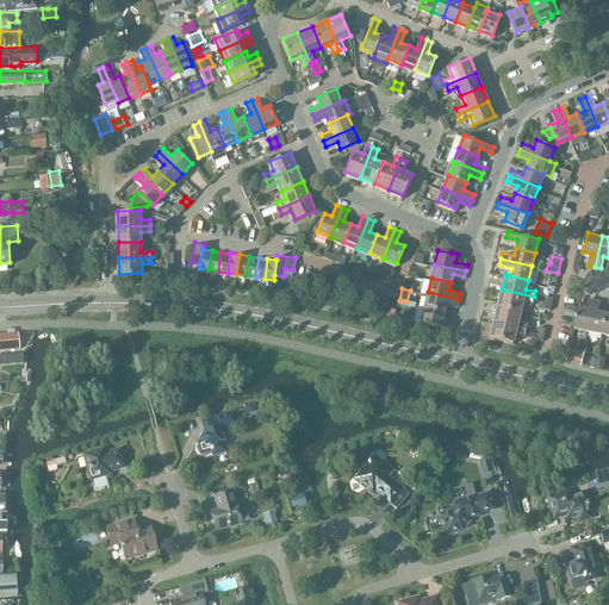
[(533,303),(534,297),(502,289),(498,305),(521,310),(523,301),(533,303)]
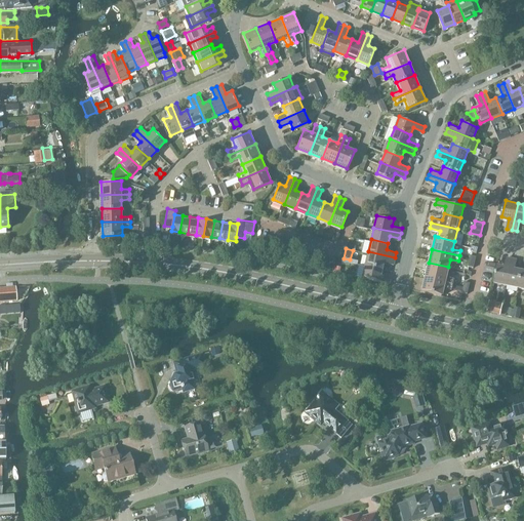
[(394,263),(395,257),(368,251),(366,264),(383,267),(384,261),(394,263)]
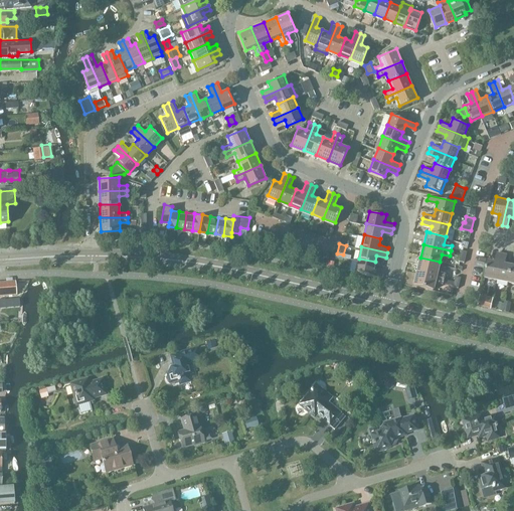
[(327,260),(330,252),(324,250),(321,258),(327,260)]
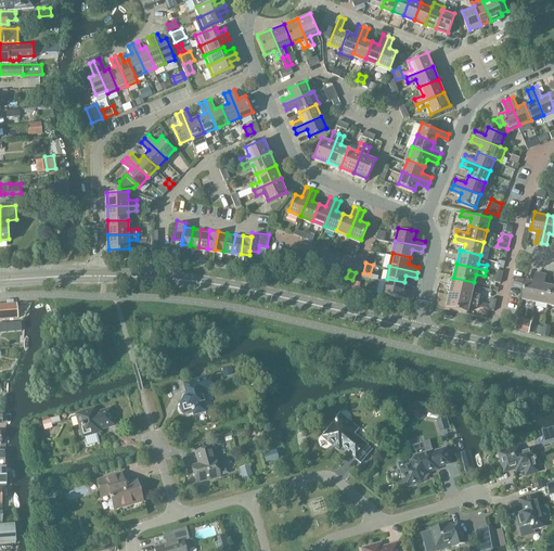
[(537,299),(542,271),(537,270),(535,280),(527,279),(524,296),(537,299)]
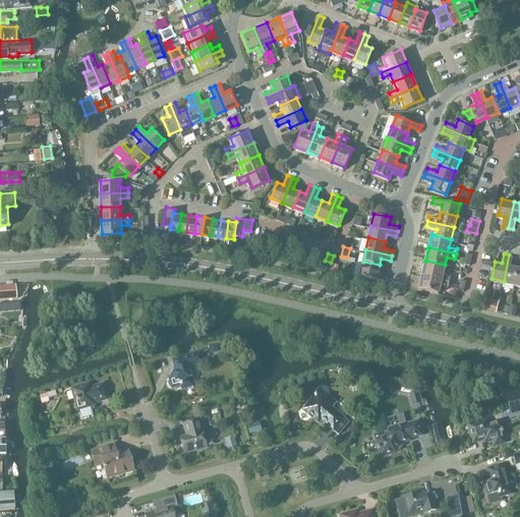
[(515,283),(519,267),(512,265),(514,255),(509,254),(504,281),(515,283)]
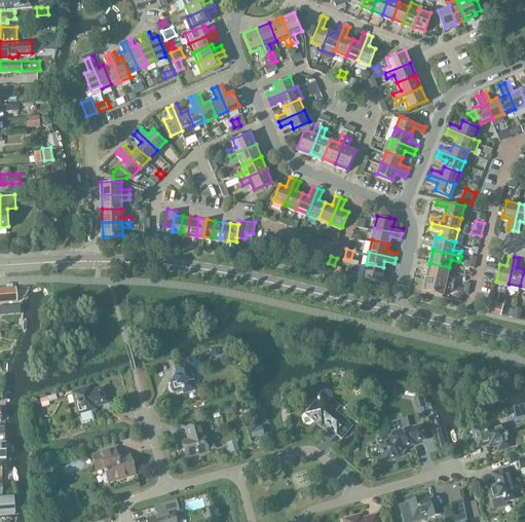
[(447,275),(449,267),(429,263),(426,276),(454,283),(455,277),(447,275)]
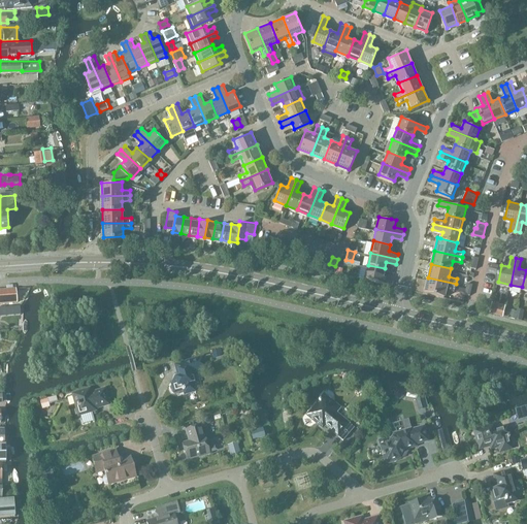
[(383,275),(385,268),(368,265),(365,277),(392,283),(393,277),(383,275)]
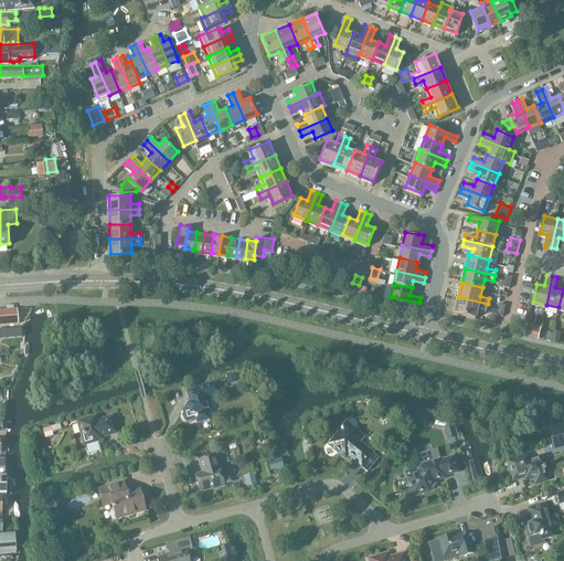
[(486,309),(488,304),(458,297),(455,311),(476,316),(477,307),(486,309)]
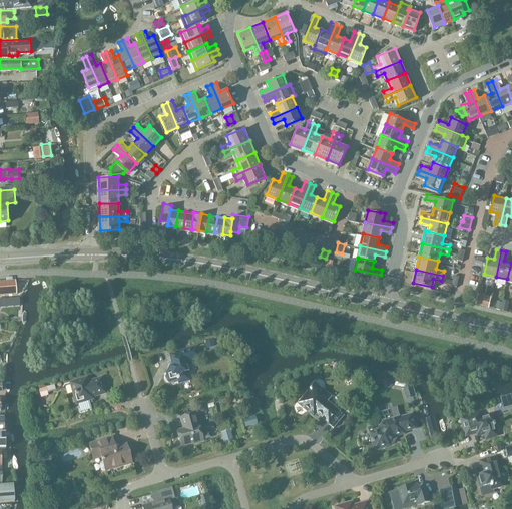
[(0,292),(17,291),(16,278),(0,279),(0,292)]
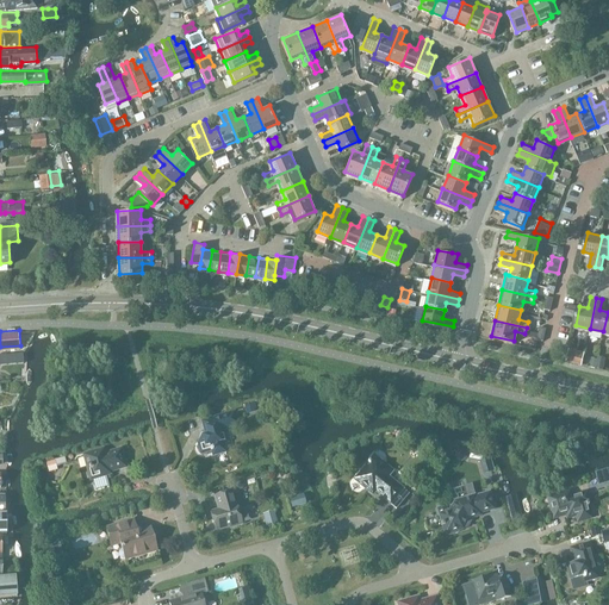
[(570,345),(567,359),(582,362),(585,350),(570,345)]
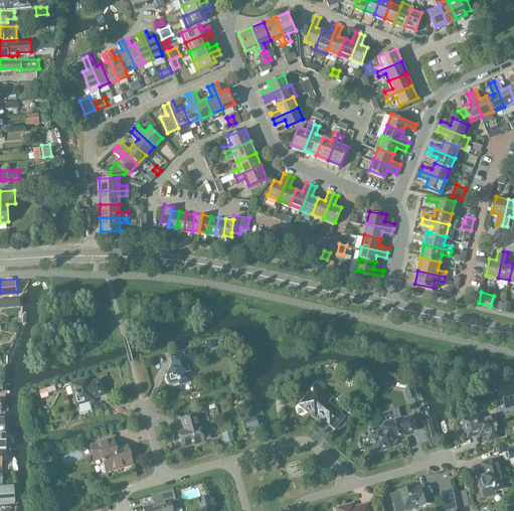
[(191,378),(189,371),(192,370),(189,359),(200,356),(200,355),(201,354),(200,352),(201,352),(199,344),(183,349),(171,353),(175,364),(171,365),(168,371),(171,380),(180,377),(181,381),(191,378)]
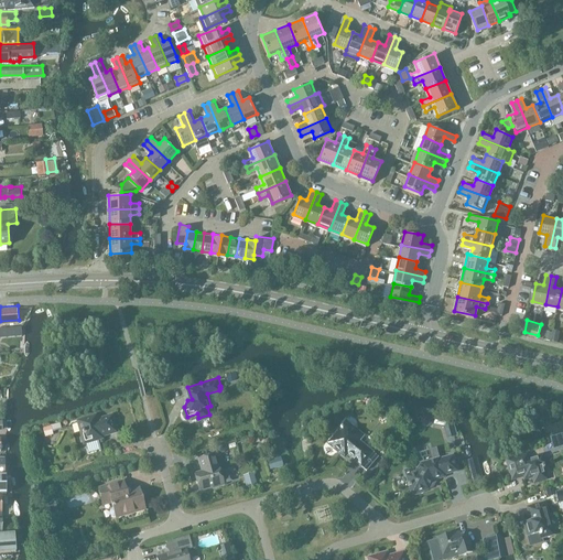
[(385,405),(380,410),(389,418),(393,411),(385,405)]
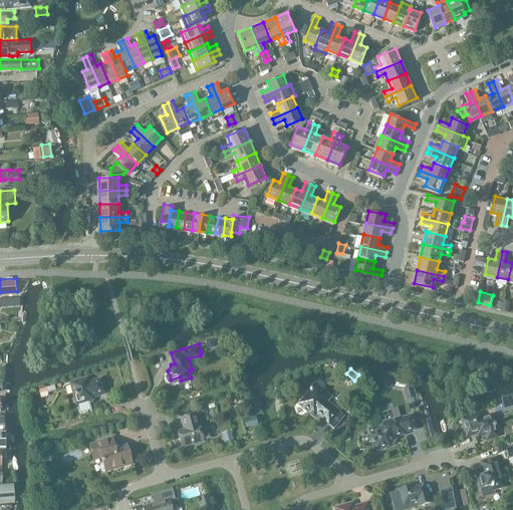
[(106,391),(102,375),(89,379),(87,375),(80,377),(80,379),(73,381),(74,388),(75,388),(76,392),(75,394),(77,400),(79,401),(93,397),(93,393),(96,393),(98,394),(106,391)]
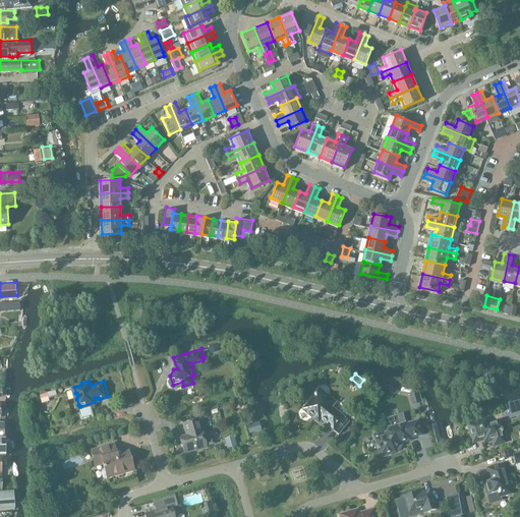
[(308,400),(303,406),(319,420),(322,416),(339,433),(350,419),(332,404),(336,399),(321,387),(316,391),(315,390),(314,392),(313,394),(312,393),(310,393),(308,394),(307,396),(306,398),(307,400),(308,400)]
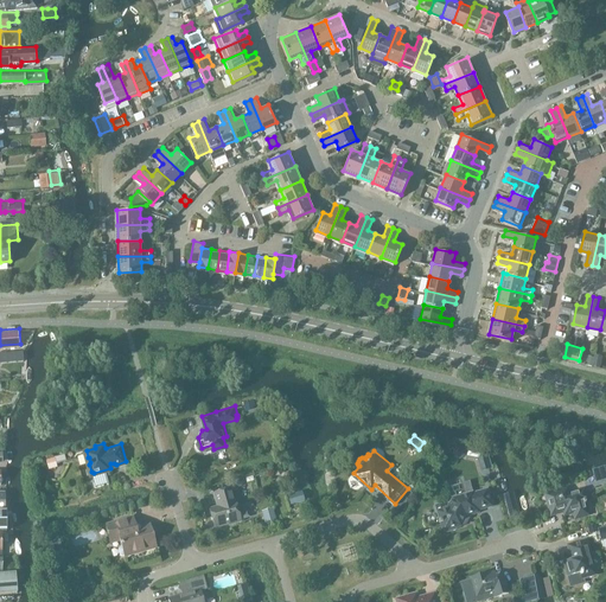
[(49,458),(48,458),(49,465),(50,466),(58,463),(56,455),(49,458)]
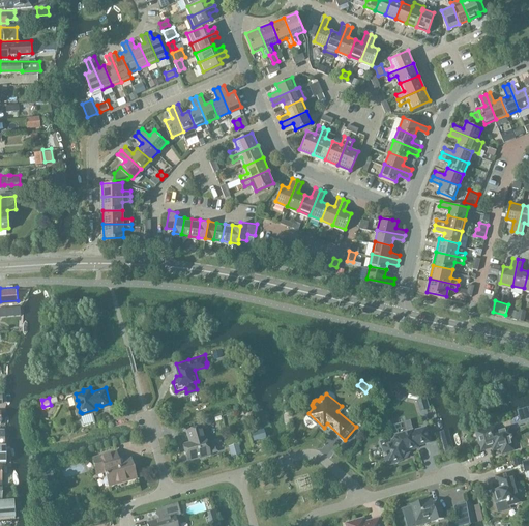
[(528,404),(518,408),(520,418),(528,415),(528,404)]
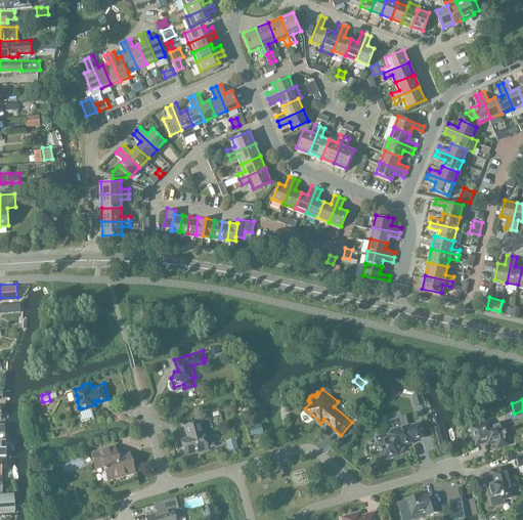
[(386,431),(376,433),(379,440),(380,446),(380,448),(381,448),(383,457),(386,456),(386,457),(394,455),(394,453),(398,451),(399,450),(399,448),(402,443),(413,440),(413,438),(426,434),(422,420),(409,423),(408,422),(402,424),(399,416),(387,419),(389,426),(386,431)]
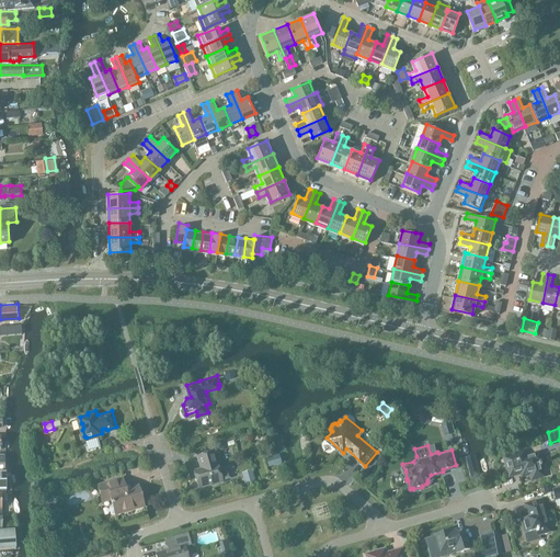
[(526,453),(525,448),(517,451),(518,453),(505,456),(510,473),(523,468),(524,473),(530,472),(533,477),(545,474),(541,463),(541,459),(544,458),(541,451),(538,452),(538,450),(526,453)]
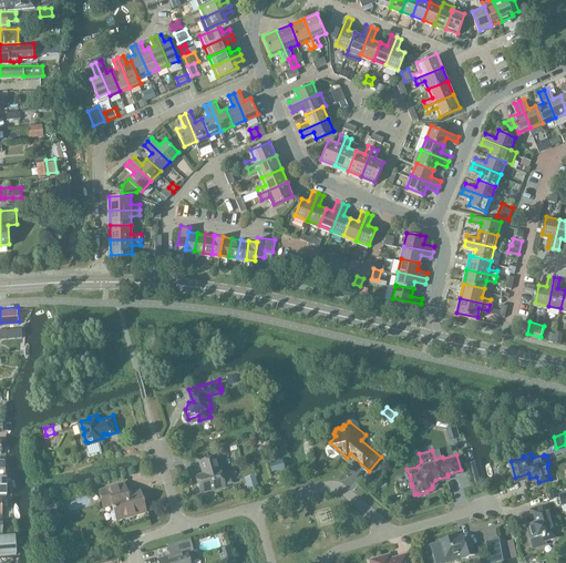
[(230,468),(222,471),(220,467),(219,467),(216,454),(202,459),(205,471),(197,473),(202,490),(215,485),(215,488),(226,484),(226,483),(235,480),(230,468)]
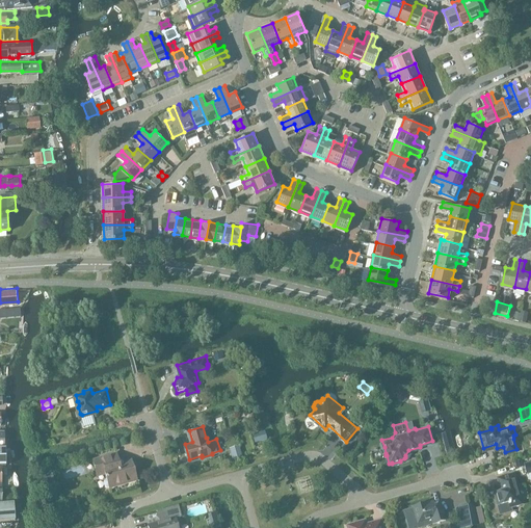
[(256,440),(268,437),(266,428),(253,431),(256,440)]
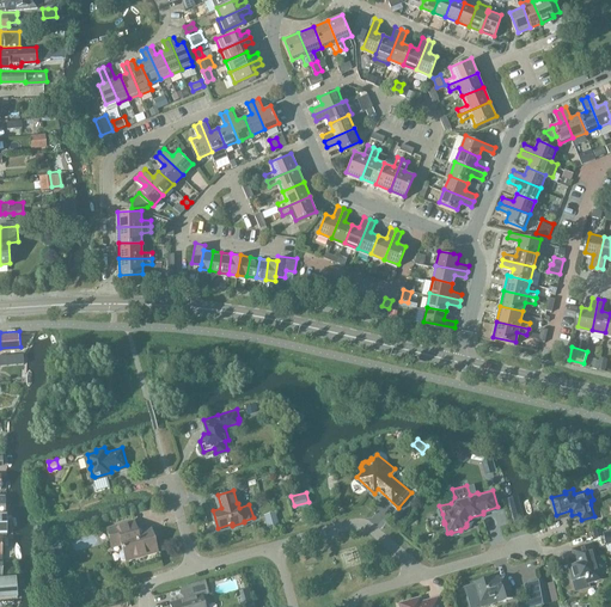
[(508,496),(515,521),(525,517),(519,494),(508,496)]
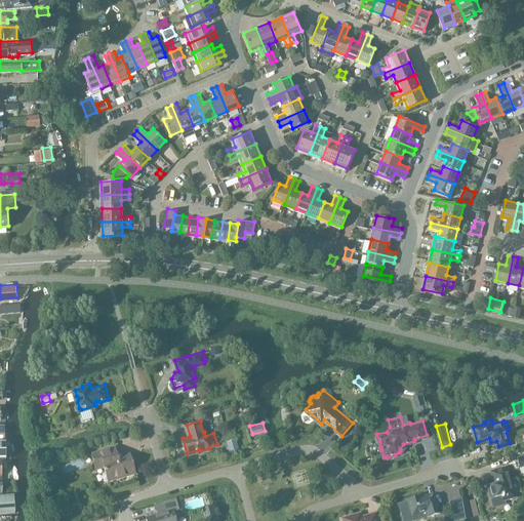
[(121,453),(120,452),(118,452),(116,444),(92,451),(95,464),(104,462),(106,470),(105,471),(104,472),(103,474),(104,476),(105,477),(107,478),(109,478),(109,479),(136,471),(130,451),(121,453)]
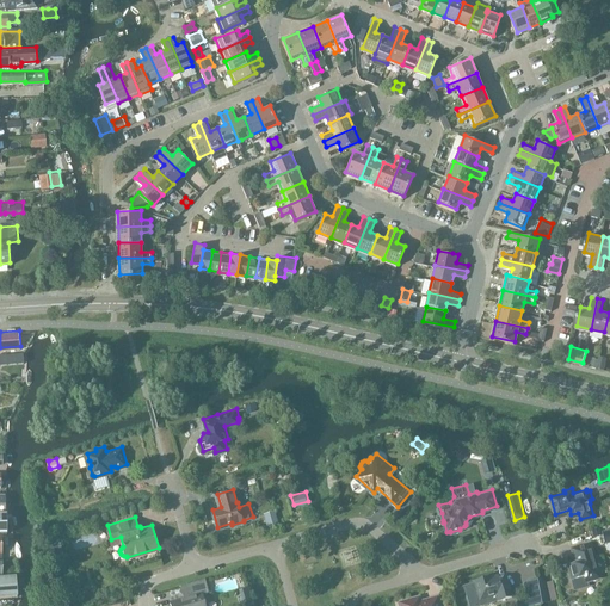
[(65,551),(60,536),(54,537),(51,538),(54,544),(56,554),(65,551)]
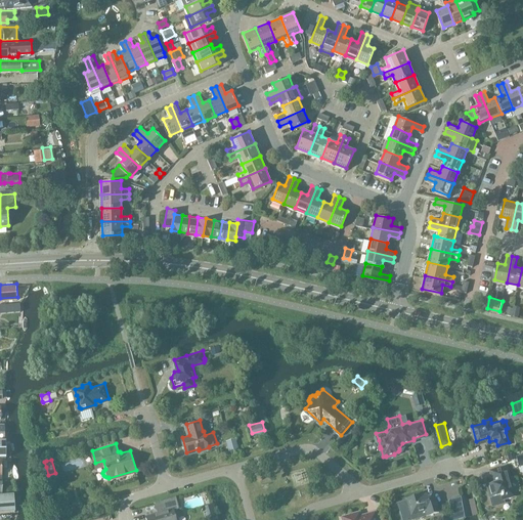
[(515,493),(507,464),(491,468),(493,476),(495,476),(496,480),(488,482),(491,494),(496,493),(498,502),(504,500),(503,496),(515,493)]
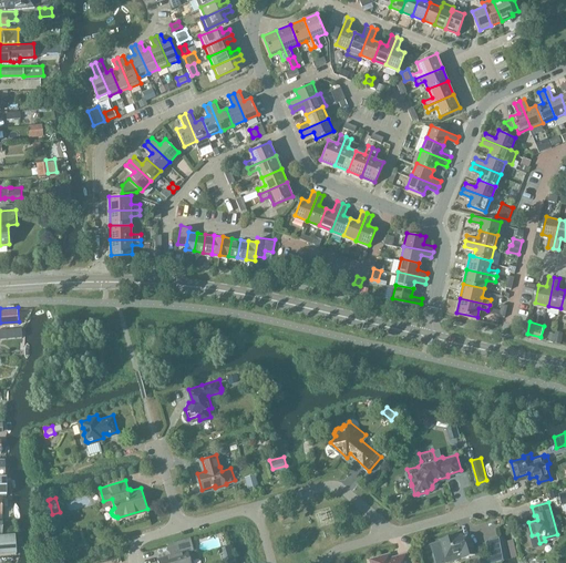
[(0,552),(18,551),(16,533),(0,534),(0,552)]
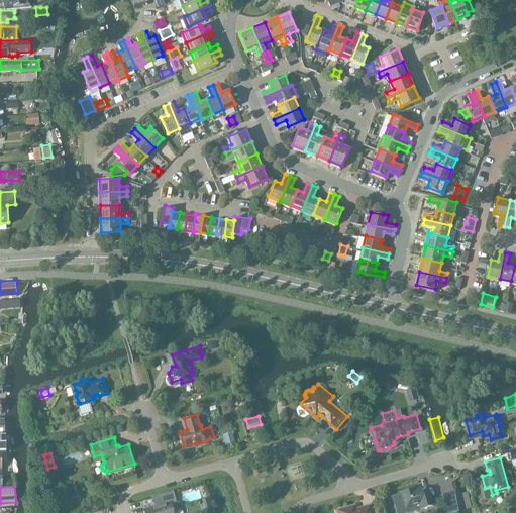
[(415,487),(415,486),(402,490),(406,506),(407,506),(408,507),(410,508),(415,506),(416,505),(416,503),(420,502),(421,506),(434,503),(429,486),(418,489),(417,486),(415,487)]
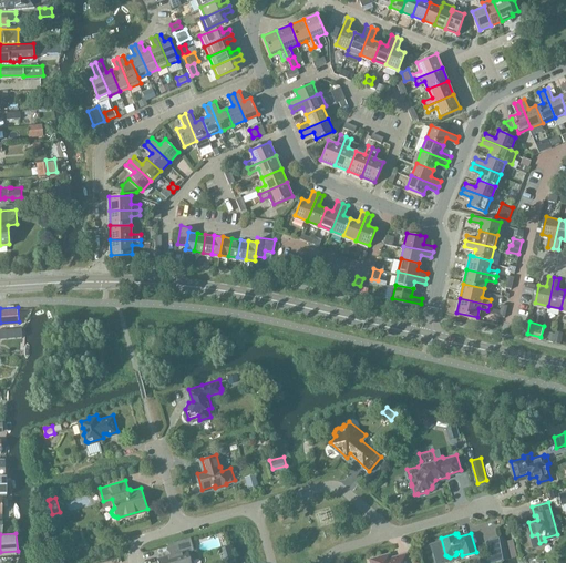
[(191,562),(187,550),(195,548),(191,535),(173,541),(176,552),(158,558),(160,562),(191,562)]
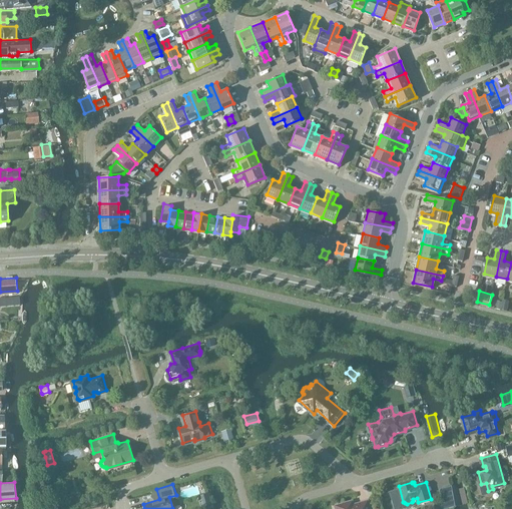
[(451,484),(439,487),(443,500),(445,507),(454,504),(454,503),(451,485),(451,484)]
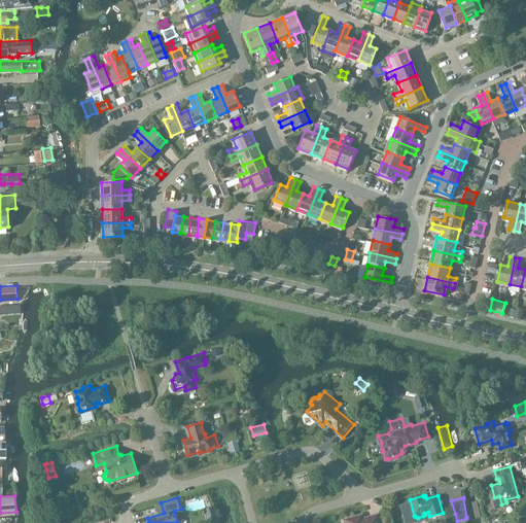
[(466,517),(474,515),(470,499),(470,497),(463,498),(466,517)]
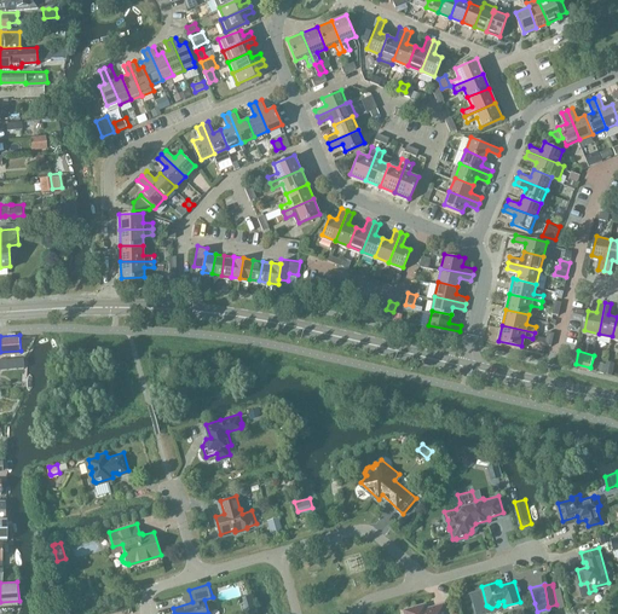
[(553,586),(556,604),(558,607),(566,604),(562,585),(553,586)]
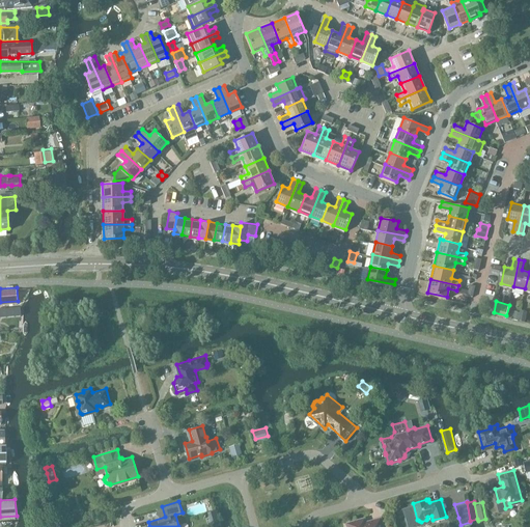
[(384,526),(381,517),(361,522),(360,518),(347,522),(349,526),(384,526)]
